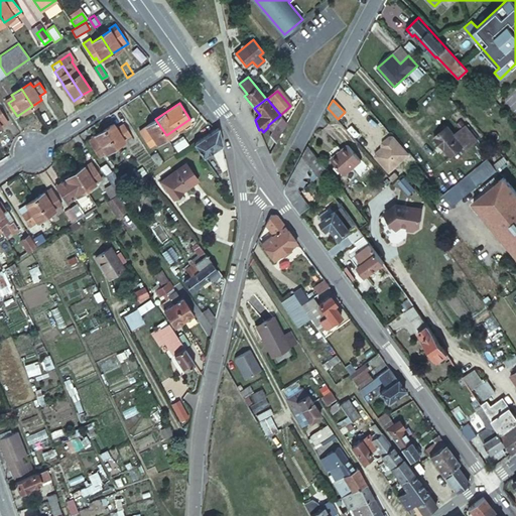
[(275,143),(287,123),(282,117),(275,123),(276,124),(269,135),(275,143)]
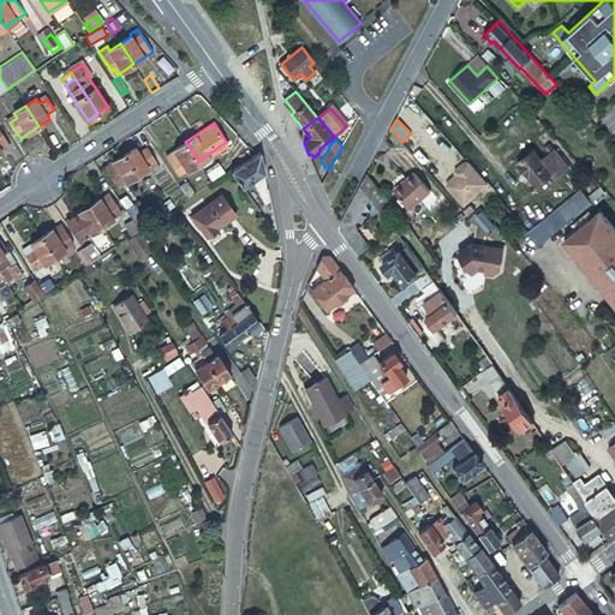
[(187,168),(198,161),(185,142),(167,155),(179,173),(186,167),(187,168)]
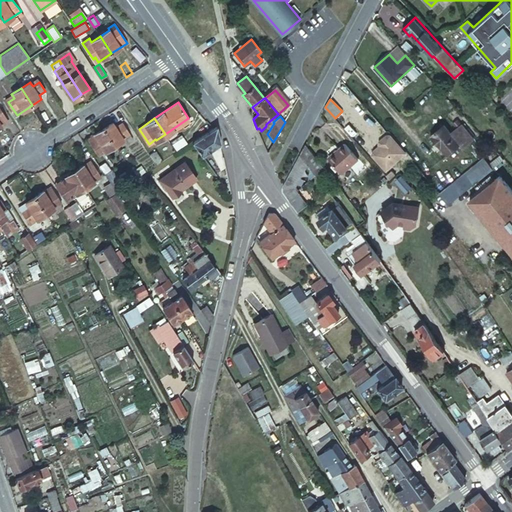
[(113,122),(104,128),(115,145),(119,142),(124,139),(123,137),(129,133),(122,122),(116,126),(113,122)]
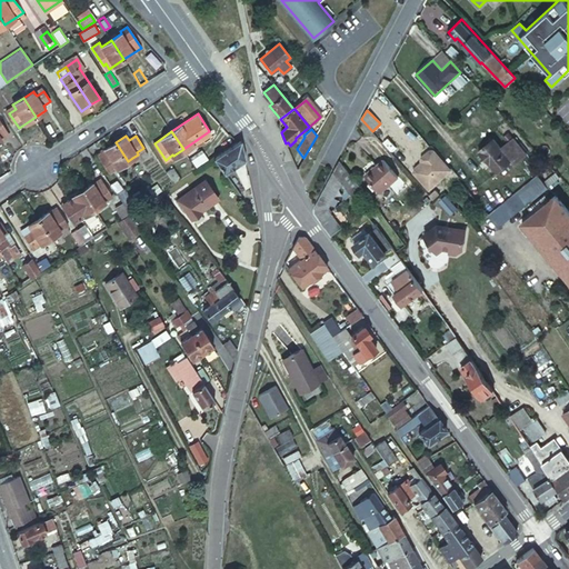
[(493,138),(479,150),(497,171),(511,160),(515,163),(521,158),(513,148),(519,145),(512,138),(501,147),(493,138)]
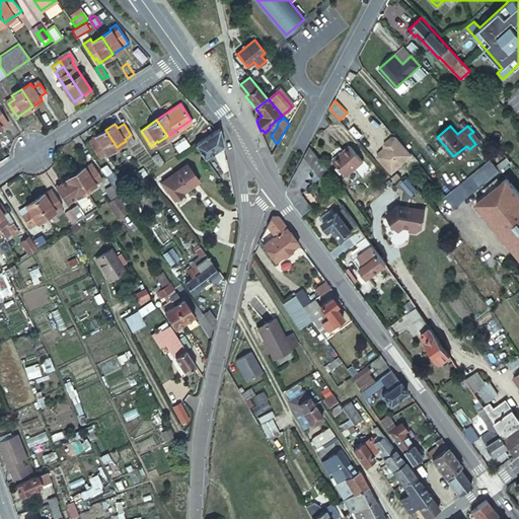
[(196,144),(218,177),(224,173),(210,154),(223,145),(220,128),(216,130),(196,144)]
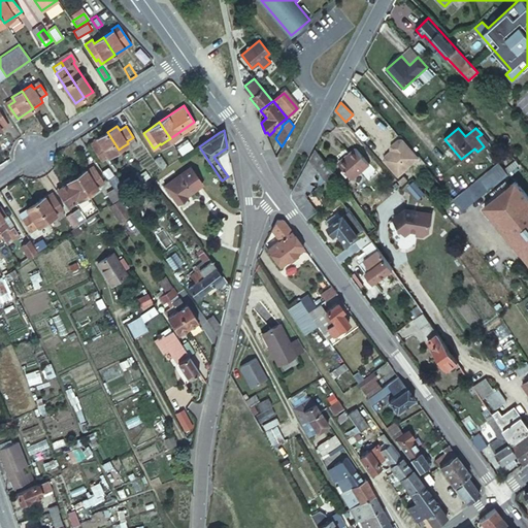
[(119,150),(107,132),(91,142),(102,161),(119,150)]
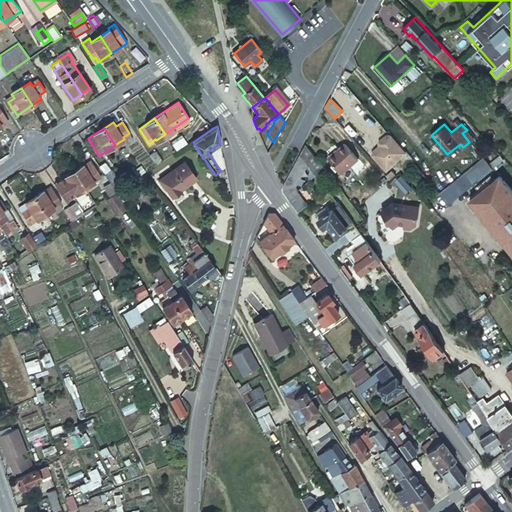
[(124,139),(119,142),(121,144),(132,137),(129,133),(123,137),(124,139)]
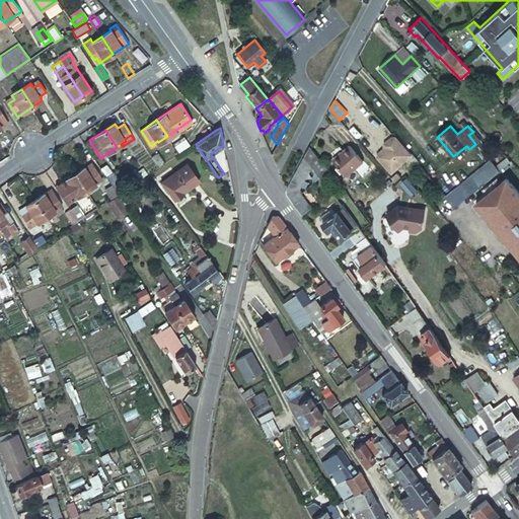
[(390,170),(410,153),(394,135),(391,136),(385,142),(384,144),(386,147),(389,149),(380,156),(380,159),(390,170)]
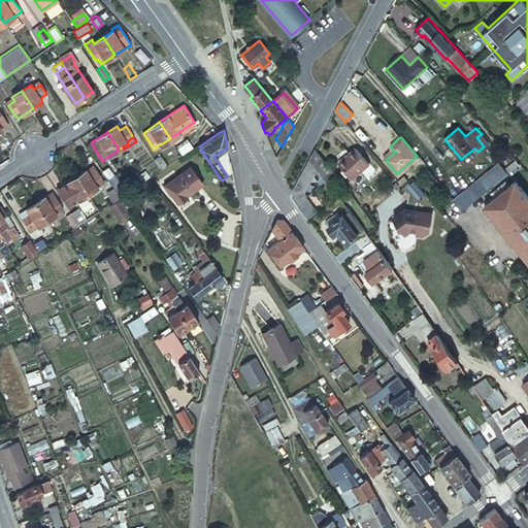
[(354,146),(337,161),(351,176),(367,161),(354,146)]
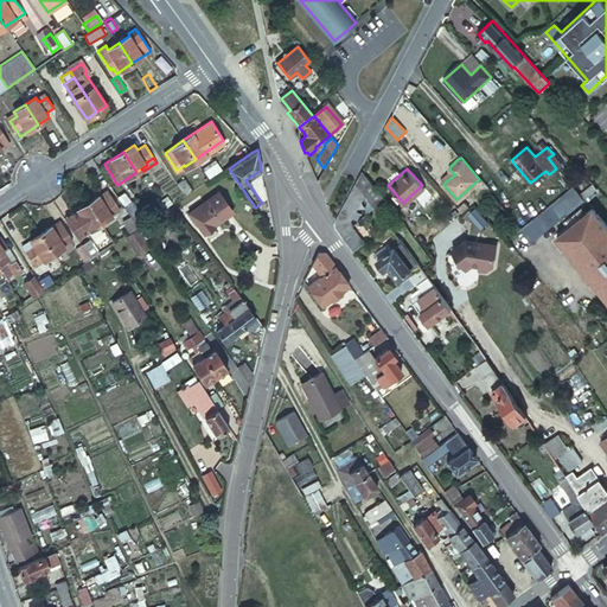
[(365,195),(375,208),(377,211),(389,203),(363,170),(356,181),(365,195)]
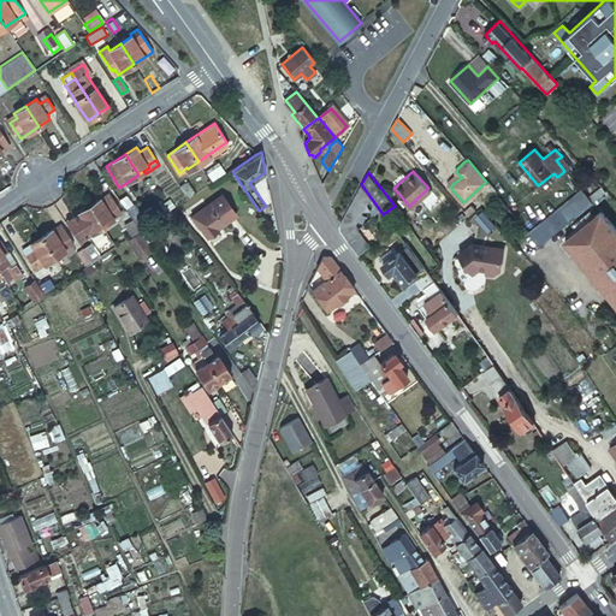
[(458,175),(449,183),(451,185),(462,177),(458,175)]
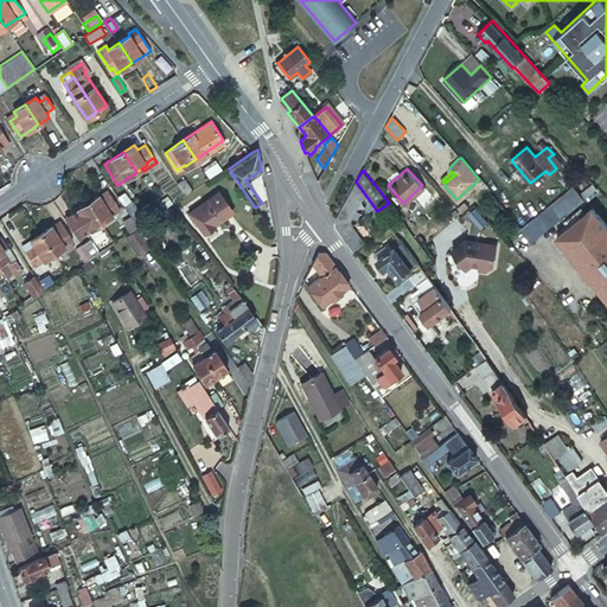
[(336,228),(353,251),(365,243),(364,241),(353,228),(352,225),(350,222),(365,195),(356,181),(334,221),(336,228)]
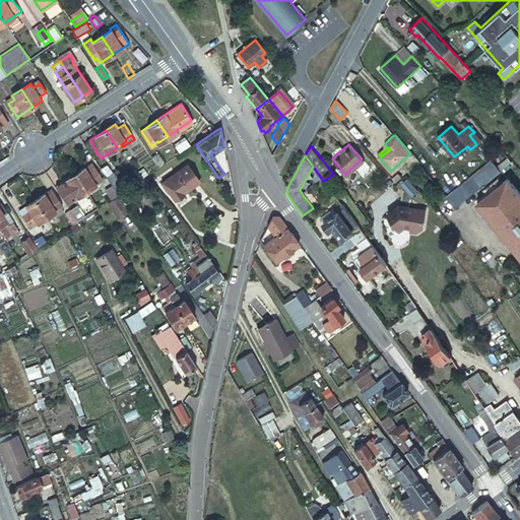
[(91,163),(76,174),(87,191),(104,181),(91,163)]
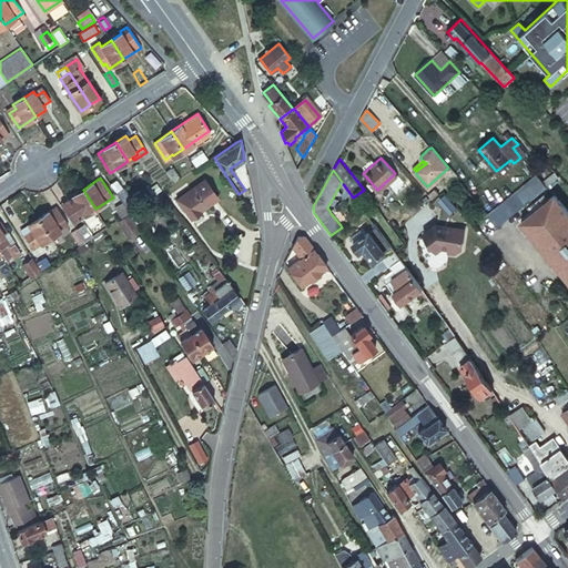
[(217,198),(204,179),(176,198),(190,216),(217,198)]
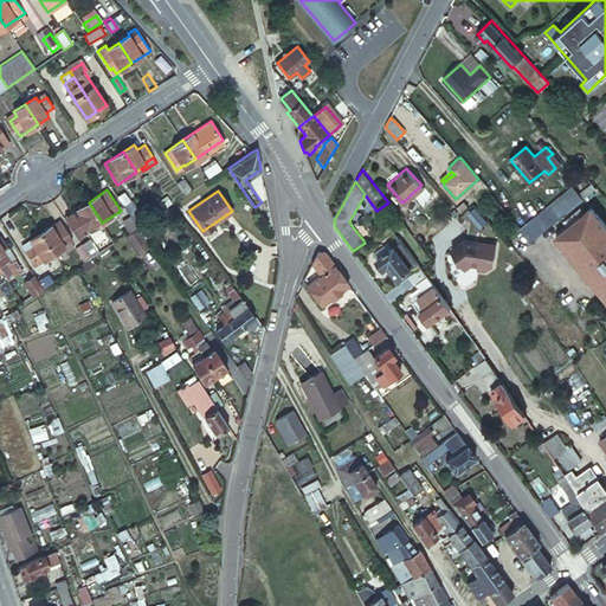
[(591,210),(582,200),(560,219),(568,229),(591,210)]
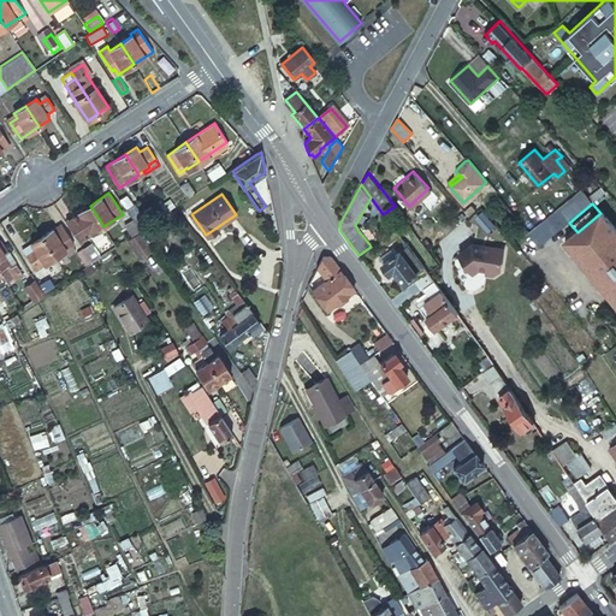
[(104,226),(90,206),(66,221),(80,242),(104,226)]
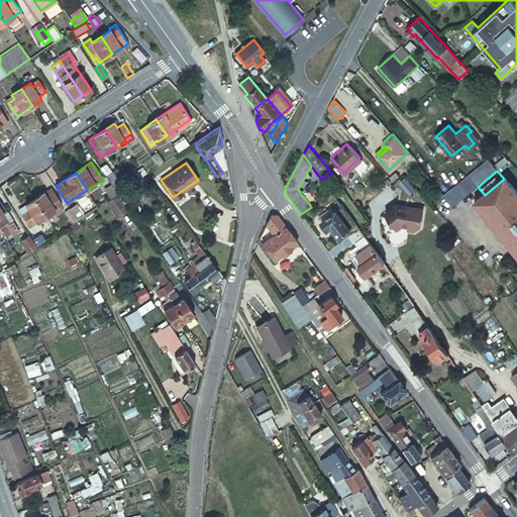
[(111,183),(118,194),(124,190),(112,173),(106,177),(111,183)]
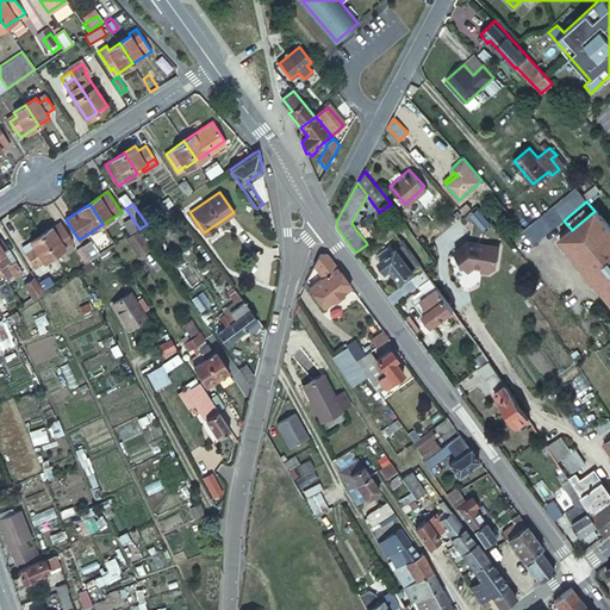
[(483,229),(490,224),(479,210),(472,215),(483,229)]
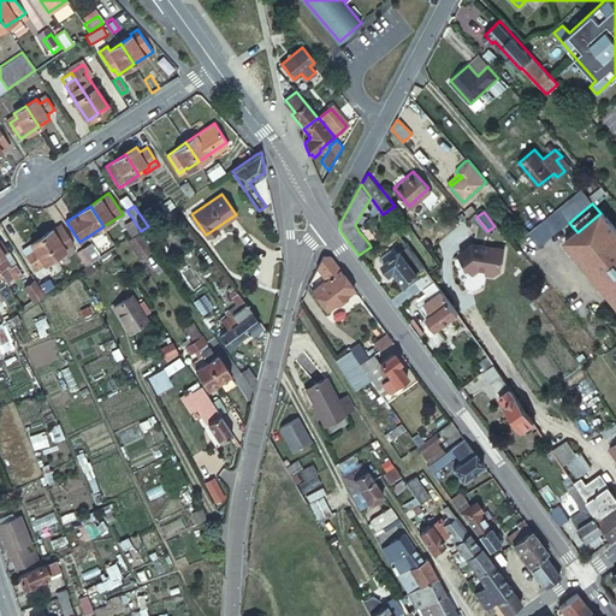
[(615,229),(602,212),(600,213),(578,232),(564,242),(615,306),(615,229)]
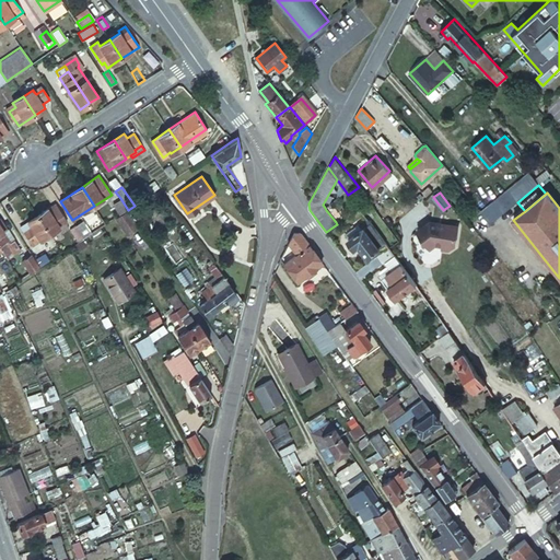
[(112,203),(119,216),(128,210),(120,198),(112,203)]
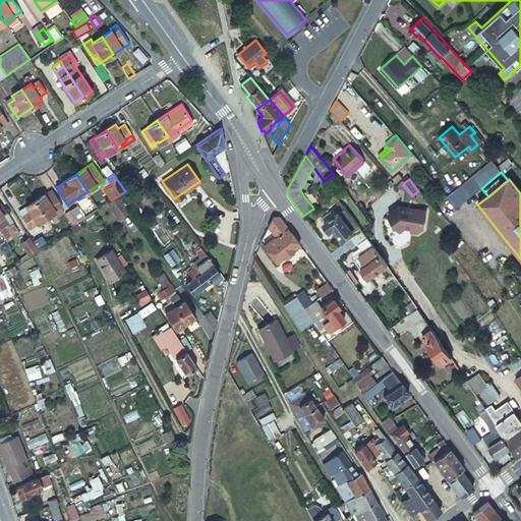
[(52,189),(35,200),(46,218),(54,213),(58,218),(66,213),(62,207),(56,211),(53,207),(60,203),(52,189)]
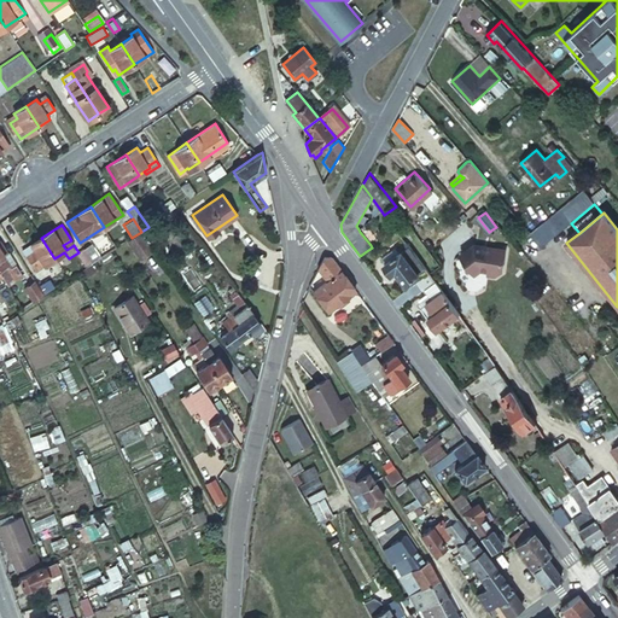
[(367,227),(360,232),(371,245),(377,240),(367,227)]
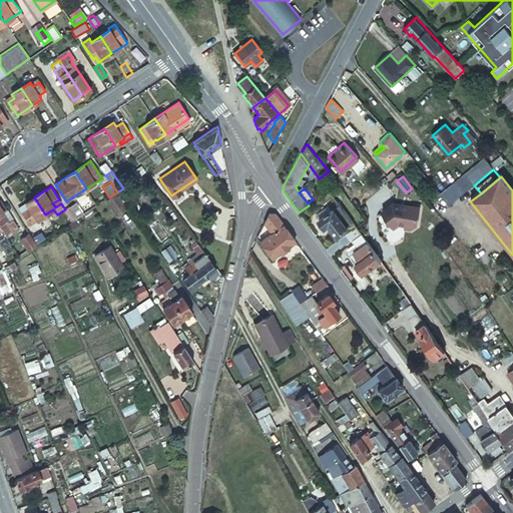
[(45,214),(34,197),(19,207),(29,223),(36,219),(37,220),(45,214)]
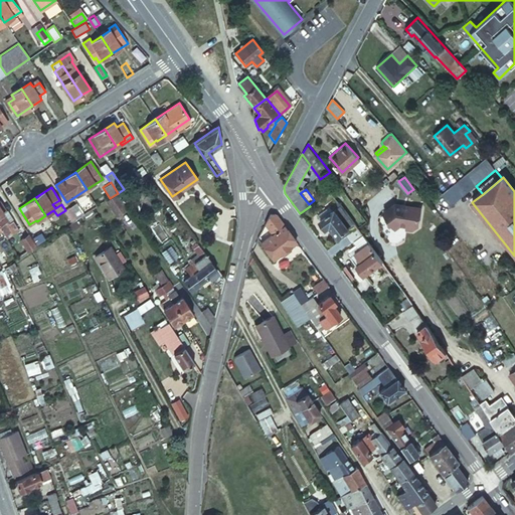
[(347,226),(354,222),(338,201),(335,203),(334,203),(318,214),(321,219),(320,220),(325,228),(329,225),(337,236),(349,228),(347,226)]
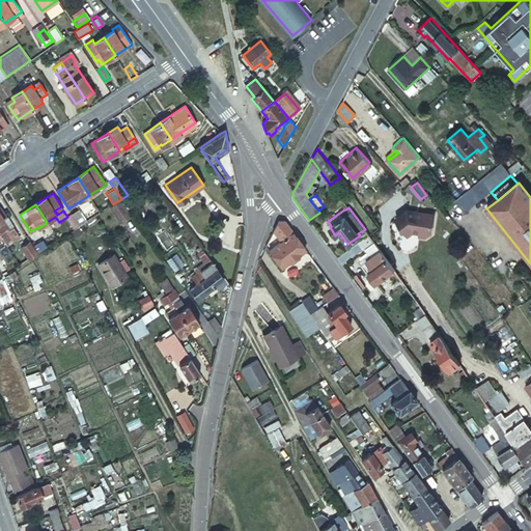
[(80,225),(87,221),(80,210),(73,215),(80,225)]
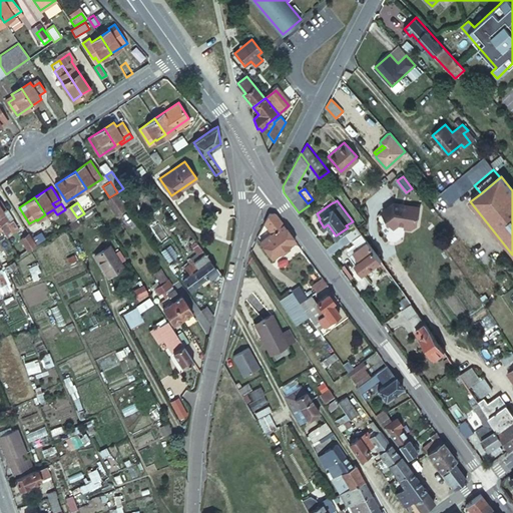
[(416,228),(421,223),(423,205),(397,203),(386,210),(397,226),(403,223),(410,224),(409,228),(416,228)]
